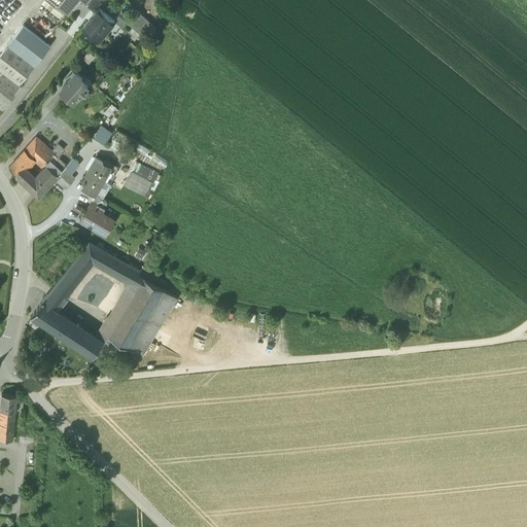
[(63,0),(58,7),(68,16),(72,11),(71,10),(79,0),(80,0),(88,6),(93,0),(63,0)]
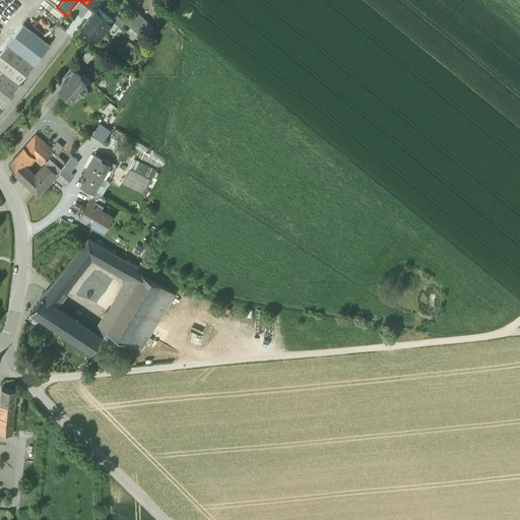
[(96,0),(91,0),(86,6),(91,10),(92,9),(95,6),(99,2),(96,0)]
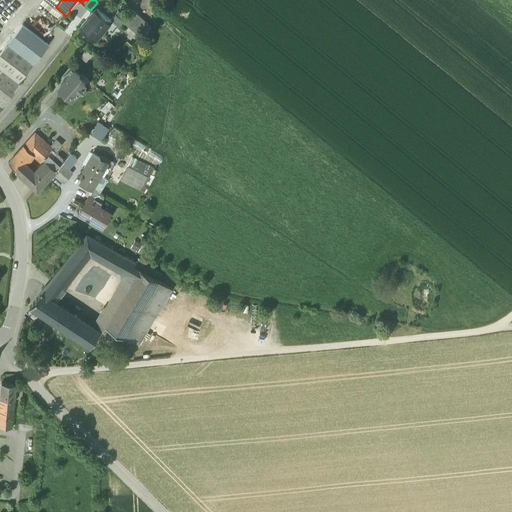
[(111,20),(94,6),(91,9),(93,11),(80,27),(95,40),(111,20)]
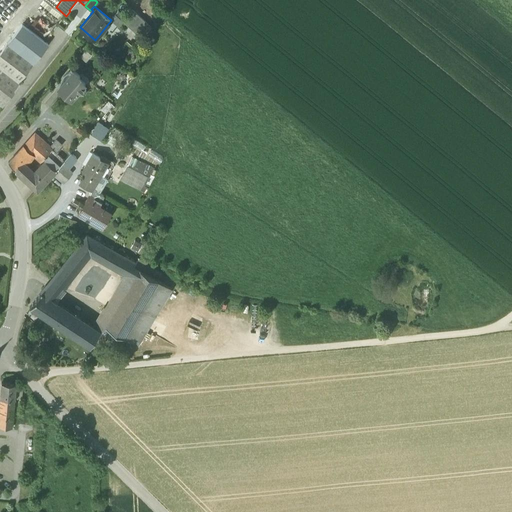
[(151,28),(132,10),(123,20),(122,21),(124,23),(142,38),(151,28)]
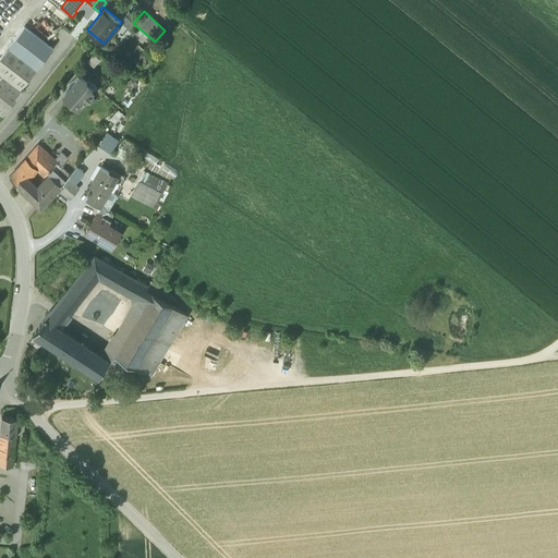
[(128,15),(122,21),(132,29),(135,25),(133,23),(134,22),(128,15)]
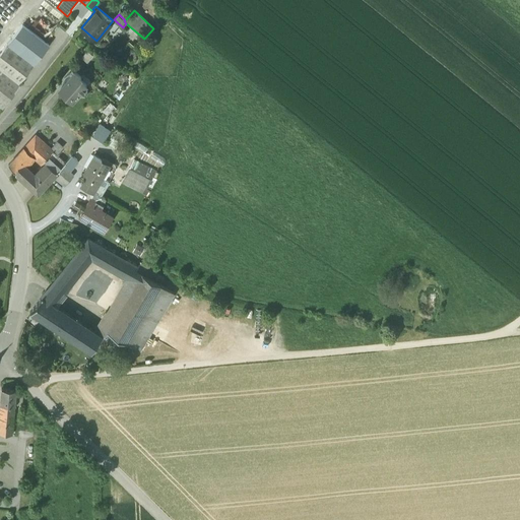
[(23,25),(21,24),(0,52),(0,68),(18,83),(49,45),(30,30),(37,21),(30,16),(23,25)]
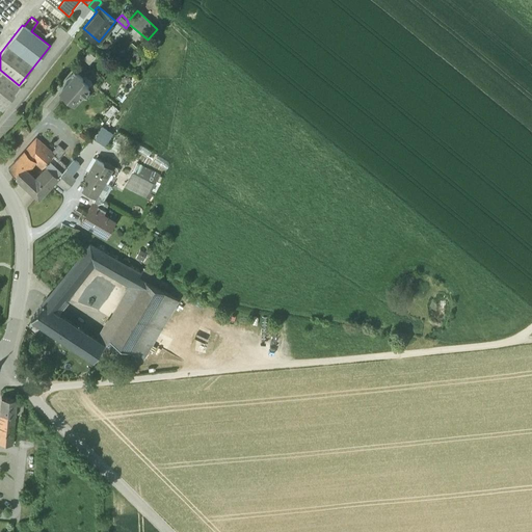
[(19,85),(0,70),(0,109),(2,111),(21,86),(19,85)]
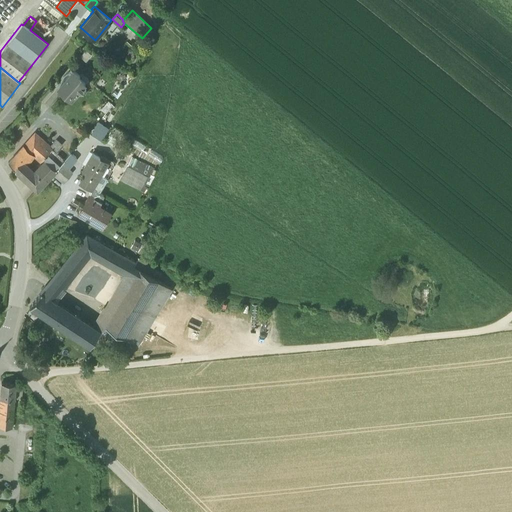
[(73,69),(57,87),(70,100),(85,84),(78,77),(79,75),(73,69)]
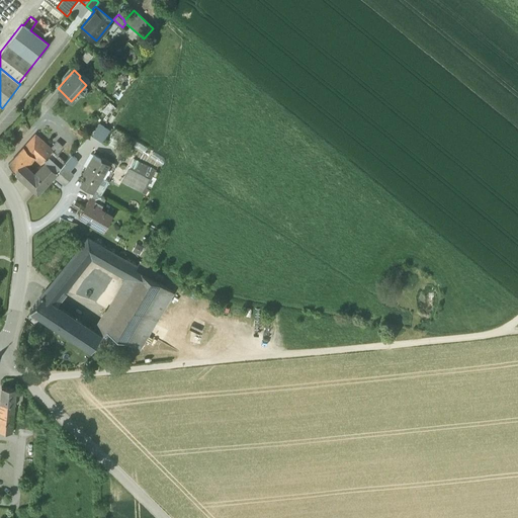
[(51,149),(35,136),(23,149),(8,164),(37,192),(54,175),(58,170),(63,164),(63,165),(65,162),(56,154),(51,149)]
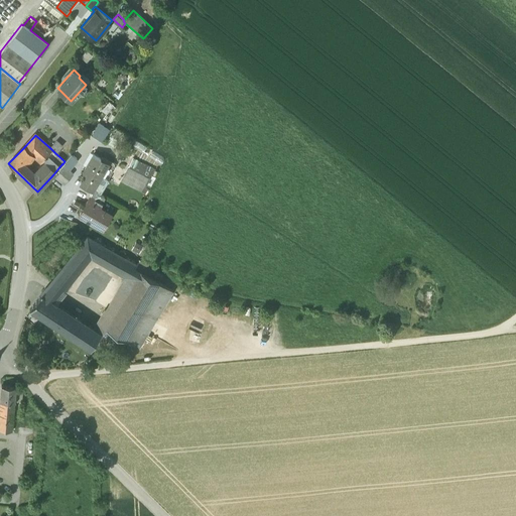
[(61,147),(56,141),(50,148),(55,153),(61,147)]
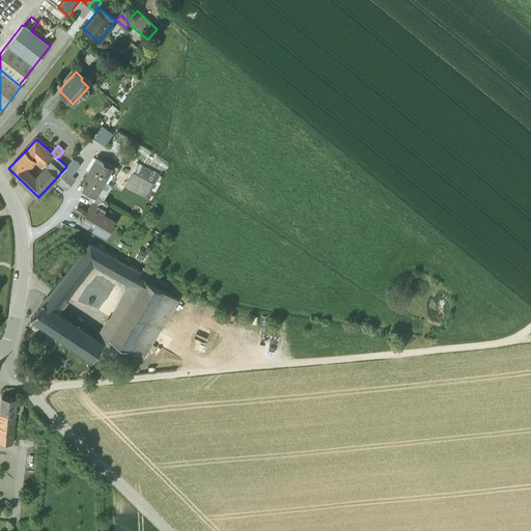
[(80,163),(73,159),(66,166),(64,169),(71,174),(80,163)]
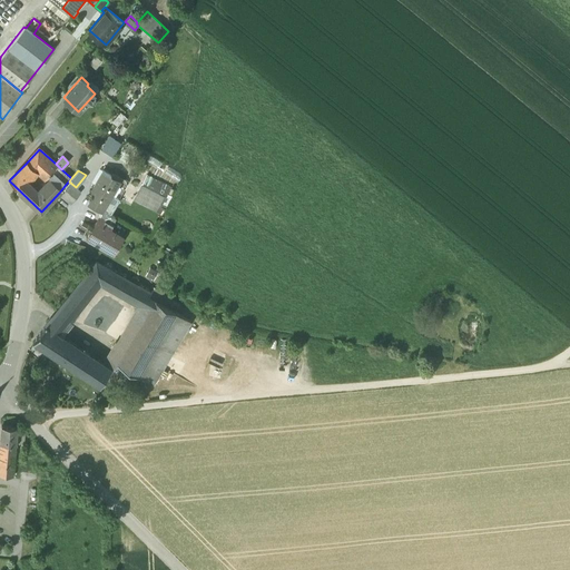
[(110,176),(102,170),(92,187),(97,189),(88,204),(102,212),(111,196),(118,184),(109,178),(110,176)]
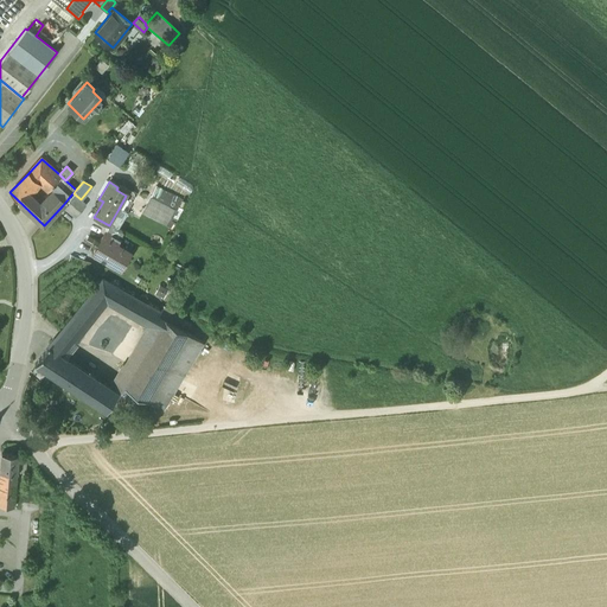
[(74,192),(68,199),(80,209),(85,203),(81,199),(74,193),(74,192)]
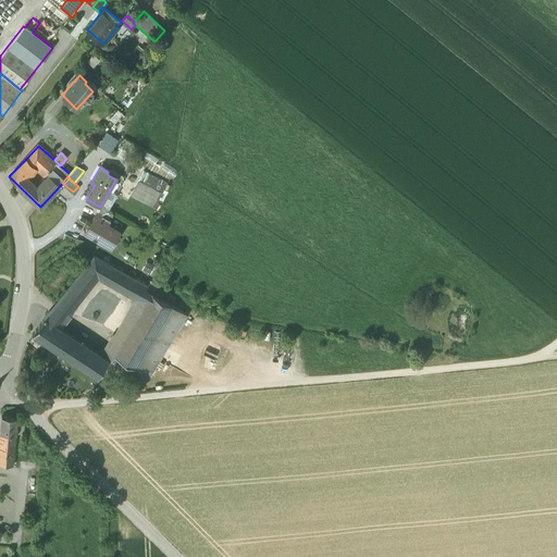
[(162,193),(138,181),(131,196),(155,208),(162,193)]
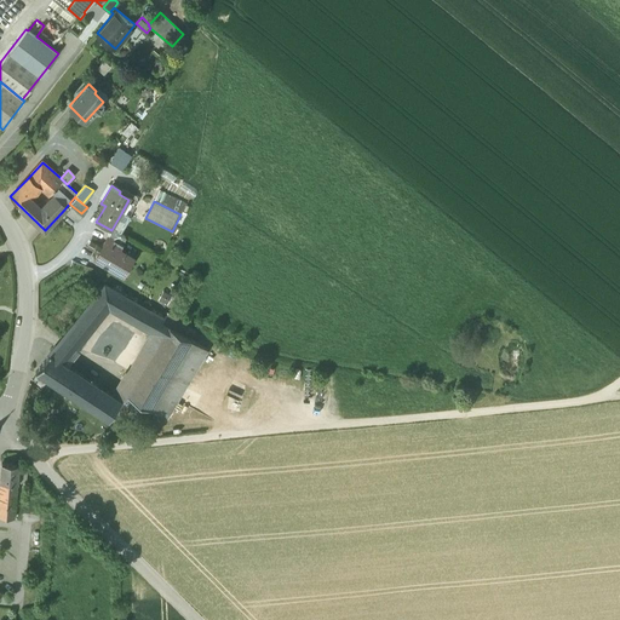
[(81,213),(69,204),(64,210),(76,219),(81,213)]
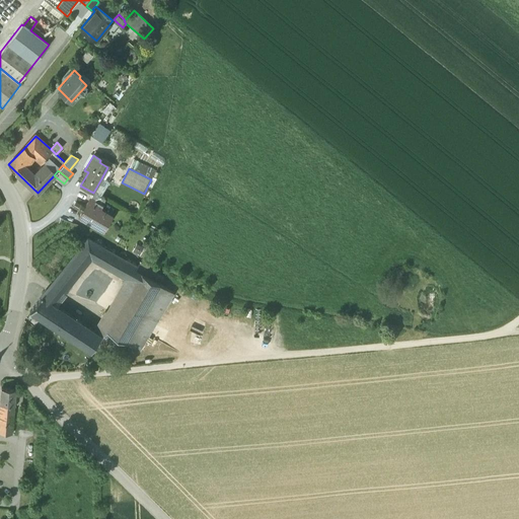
[(108,183),(101,178),(93,192),(101,197),(108,183)]
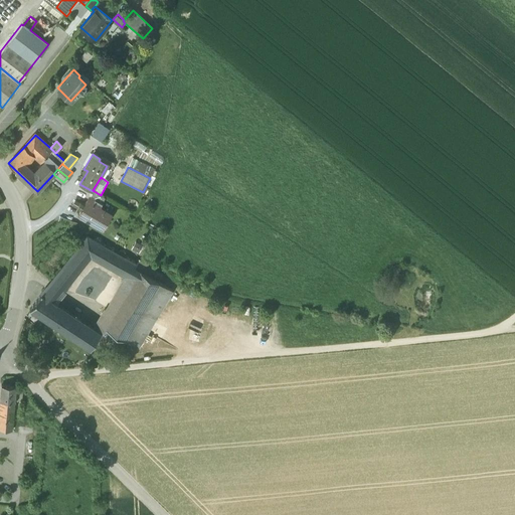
[(101,195),(93,190),(91,195),(101,201),(104,197),(101,195)]
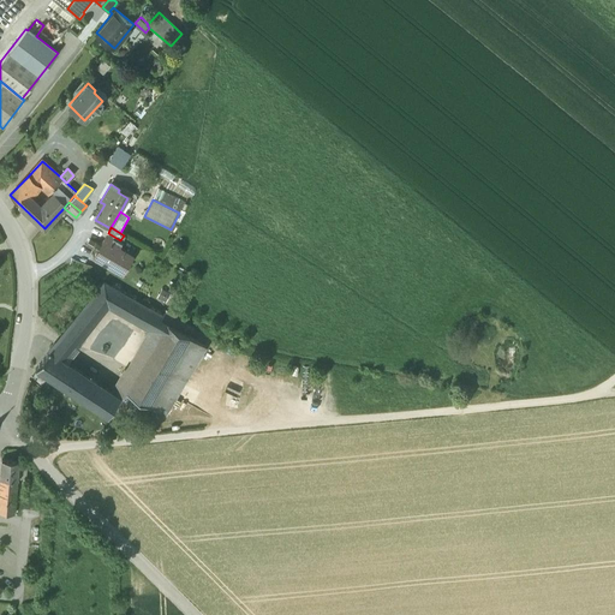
[(120,240),(108,233),(103,239),(117,248),(120,240)]
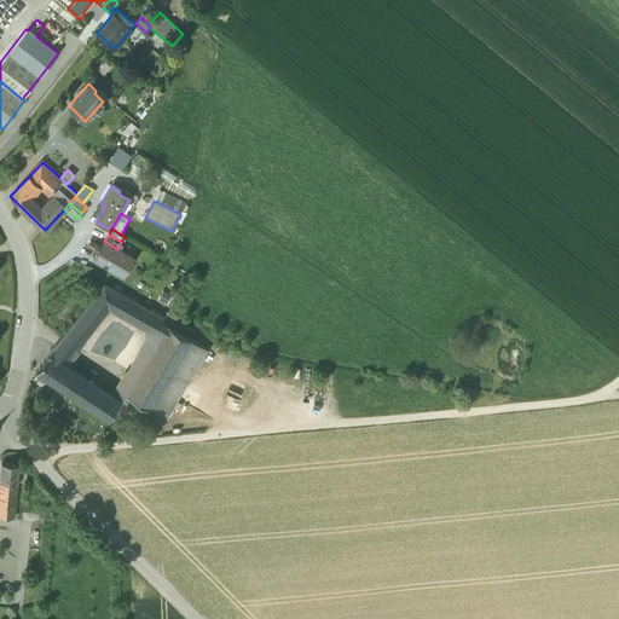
[(104,241),(96,256),(126,273),(134,259),(117,249),(104,241)]
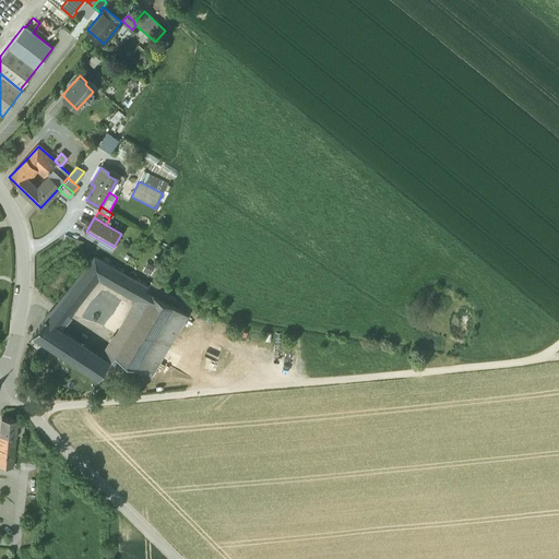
[(78,239),(64,235),(62,241),(75,246),(78,239)]
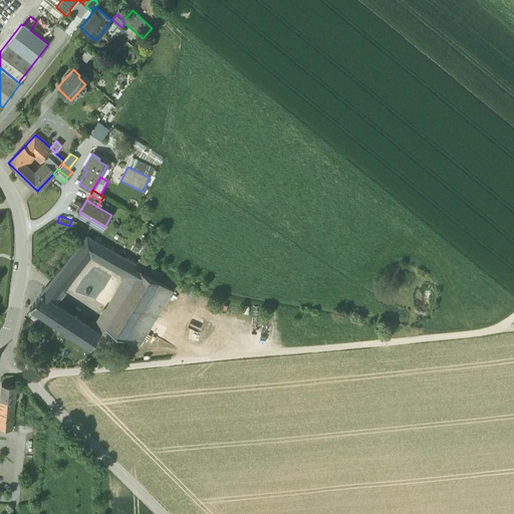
[(136,264),(86,236),(50,282),(61,289),(62,289),(89,255),(126,275),(134,280),(132,283),(151,294),(158,282),(134,267),(136,264)]
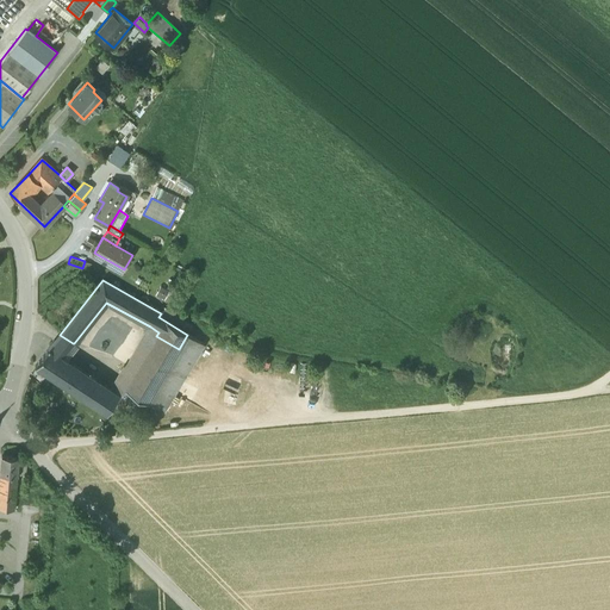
[(150,327),(112,392),(116,394),(117,392),(120,393),(125,390),(141,363),(156,336),(159,332),(150,327)]
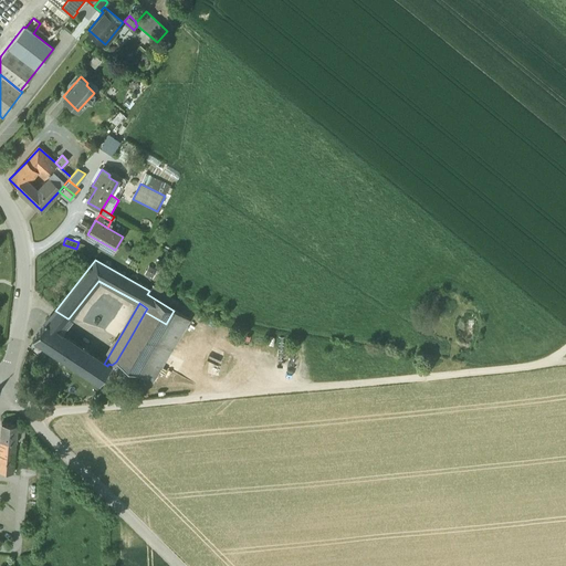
[(55,311),(45,323),(55,331),(60,325),(69,318),(67,318),(55,311)]
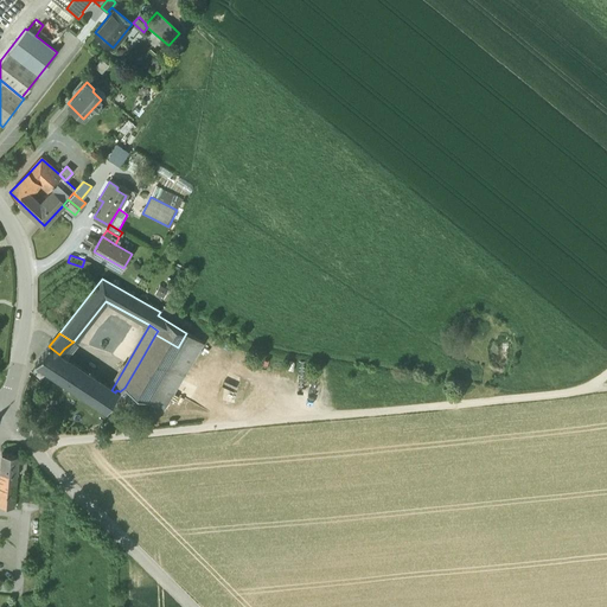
[(163,375),(147,401),(163,410),(203,343),(186,333),(178,347),(163,375)]
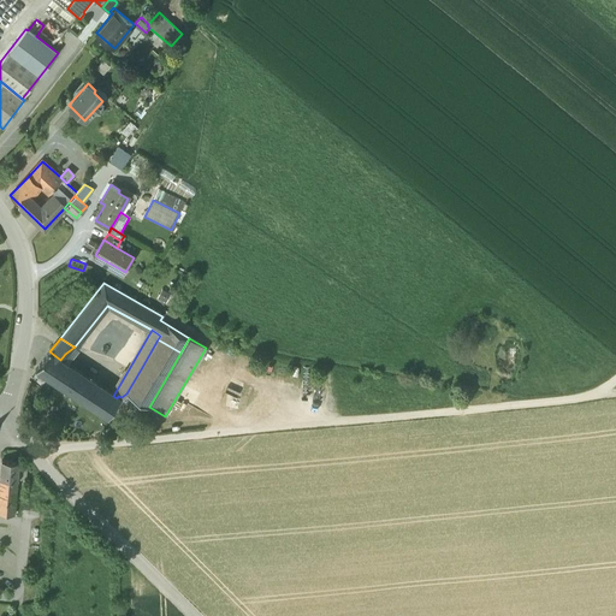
[(181,353),(158,339),(142,367),(165,380),(181,353)]
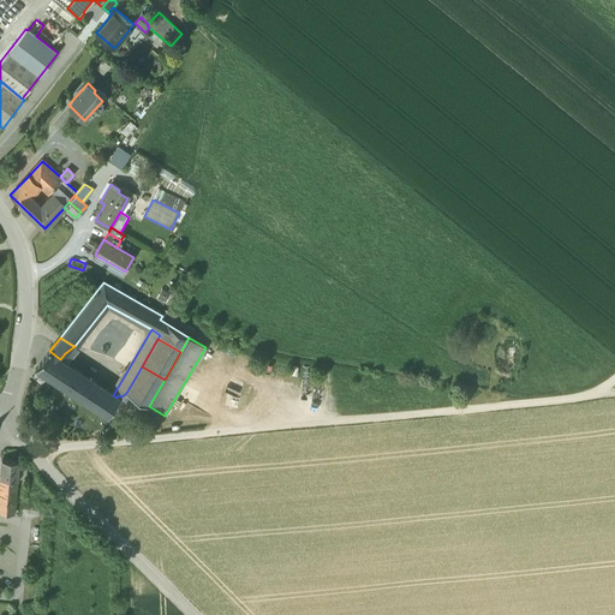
[(49,351),(35,370),(39,371),(108,417),(120,400),(120,399),(119,399),(117,398),(113,395),(67,364),(63,360),(60,359),(49,351)]
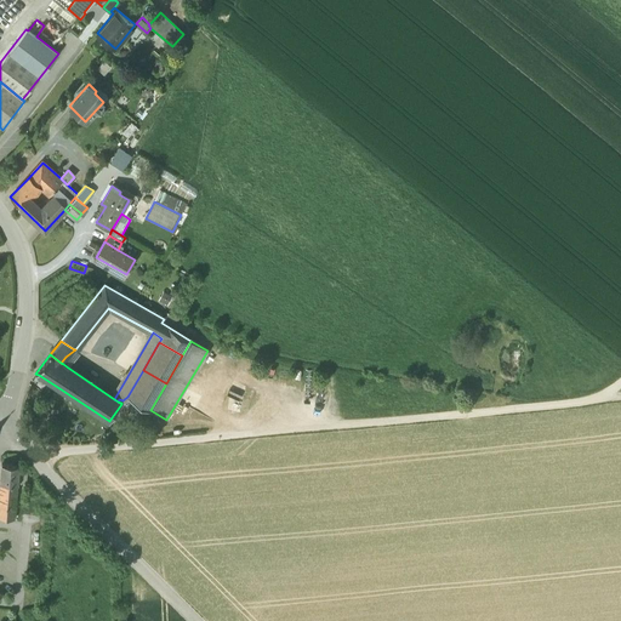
[(166,383),(143,370),(127,397),(151,410),(166,383)]
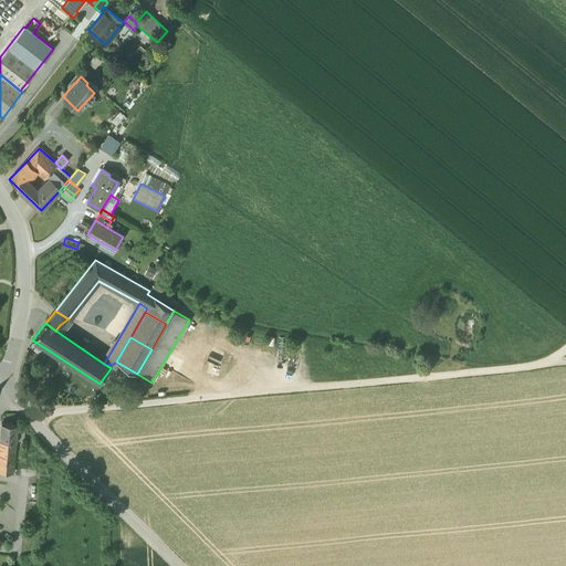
[(137,374),(116,362),(112,365),(111,367),(111,368),(133,381),(137,374)]
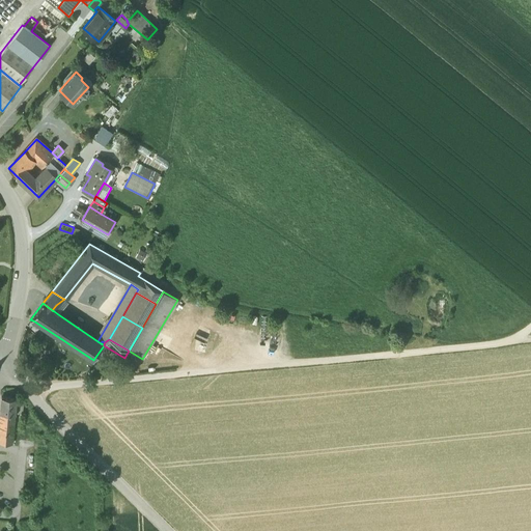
[(16,397),(1,396),(0,409),(0,442),(11,443),(11,440),(12,440),(15,415),(15,409),(18,409),(18,404),(15,403),(16,397)]
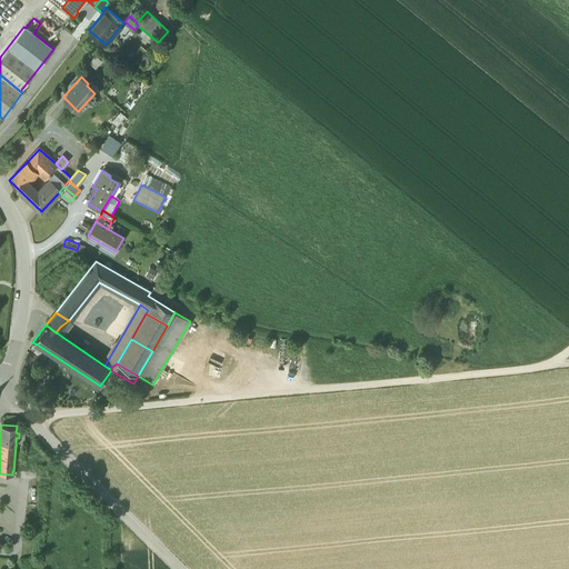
[(25,427),(17,426),(16,432),(19,433),(19,438),(16,438),(16,445),(23,445),(25,427)]
